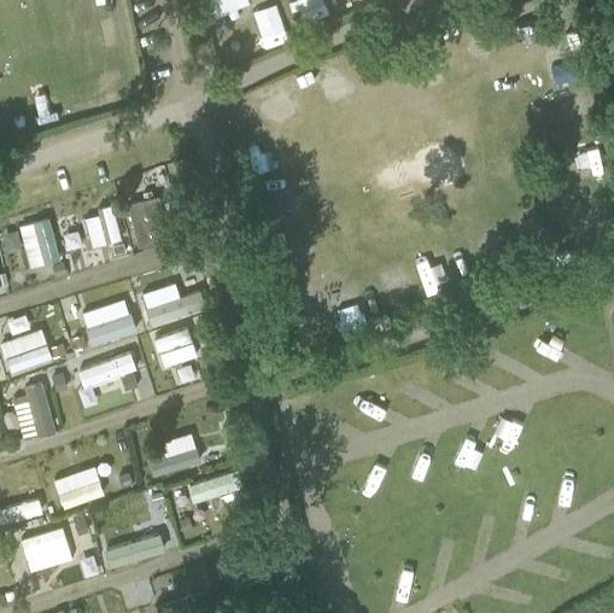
[(319,0),(292,0),(305,28),(328,18),(319,0)]
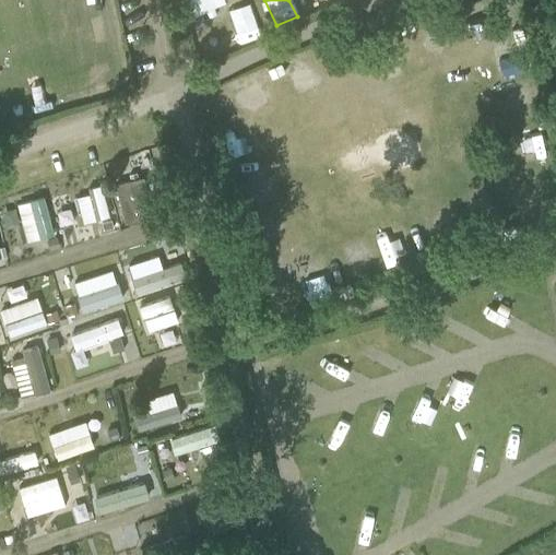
[(203,28),(208,49),(226,45),(221,24),(203,28)]
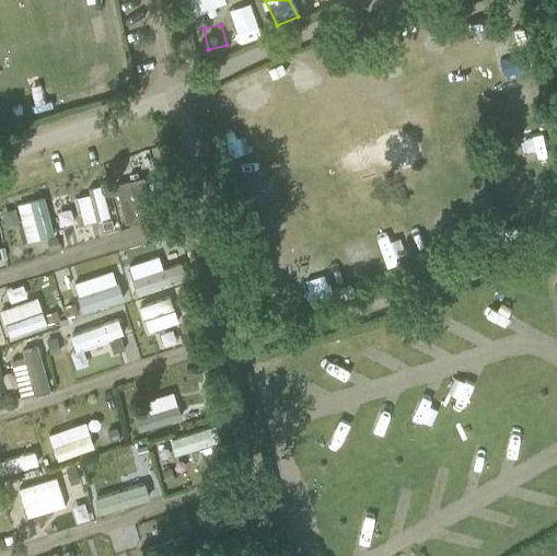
[(19,203),(24,243),(55,240),(49,199),(19,203)]
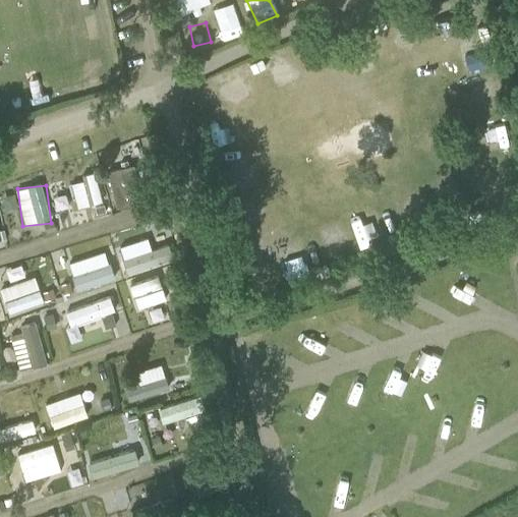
[(100,218),(109,216),(107,209),(98,212),(100,218)]
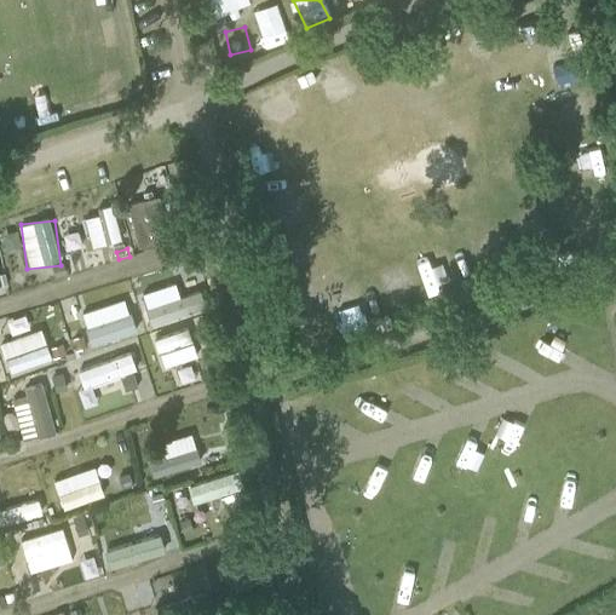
[(438,297),(462,286),(445,249),(421,260),(438,297)]
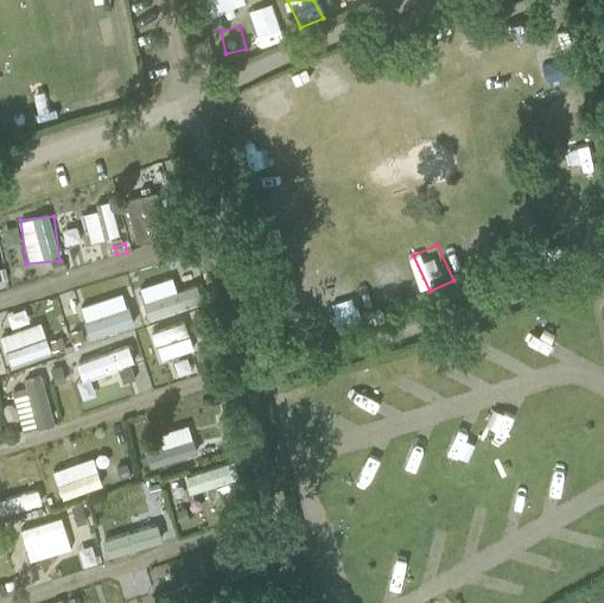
[(67,261),(55,265),(58,277),(70,273),(67,261)]
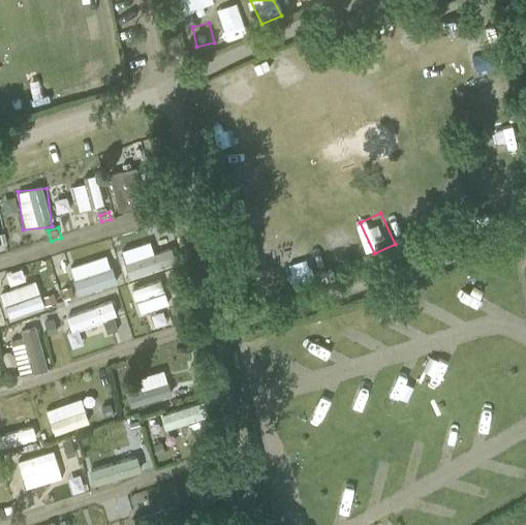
[(341,261),(359,255),(348,227),(331,234),(341,261)]
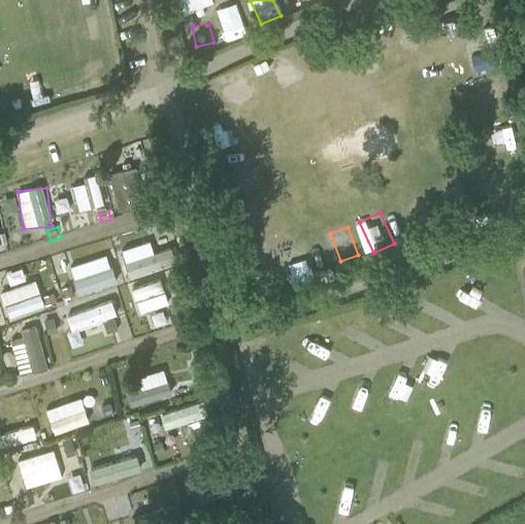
[(118,242),(123,261),(140,257),(135,238),(118,242)]
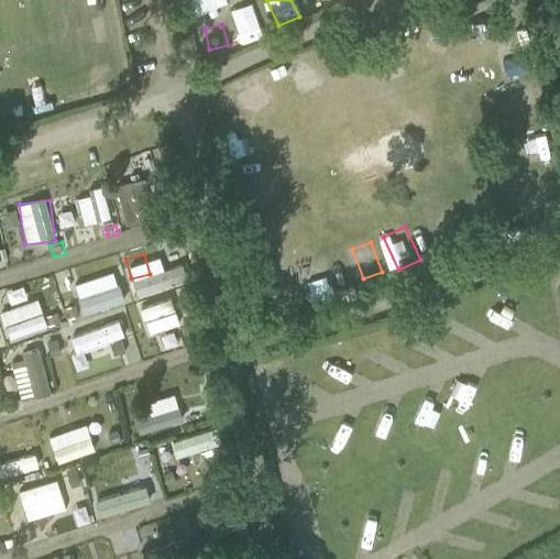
[(10,263),(8,255),(0,256),(2,265),(10,263)]
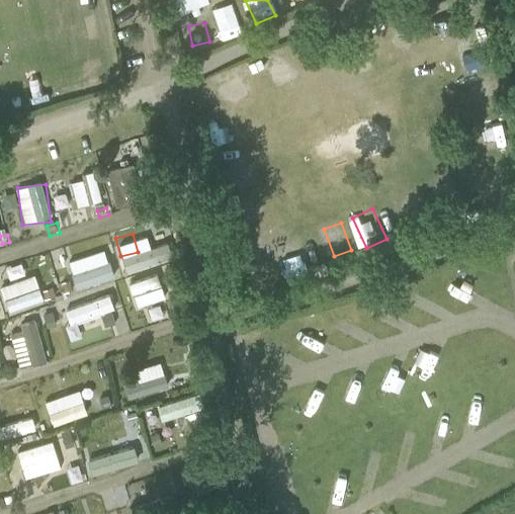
[(121,257),(124,272),(154,268),(152,257),(168,255),(167,247),(136,251),(136,255),(121,257)]
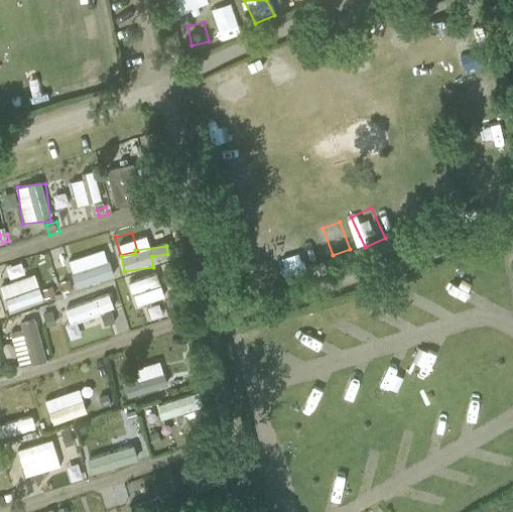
[(105,250),(67,263),(76,290),(114,277),(105,250)]
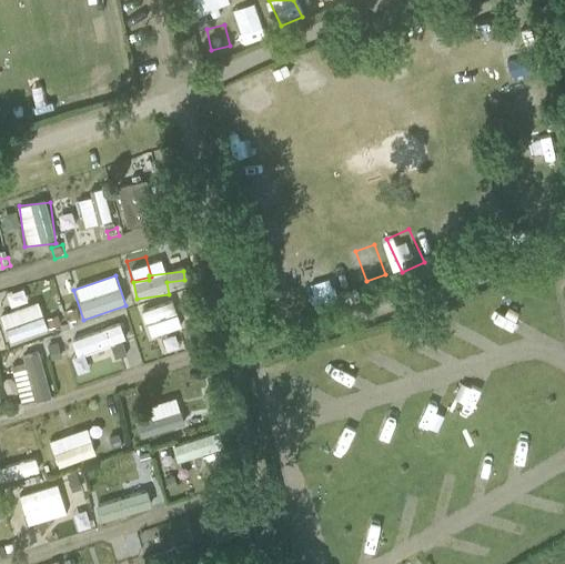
[(185,302),(189,314),(199,311),(195,299),(185,302)]
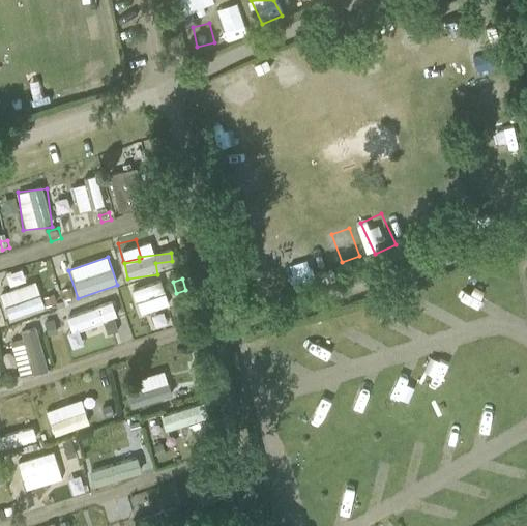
[(0,296),(0,299),(10,323),(45,309),(34,283),(0,296)]
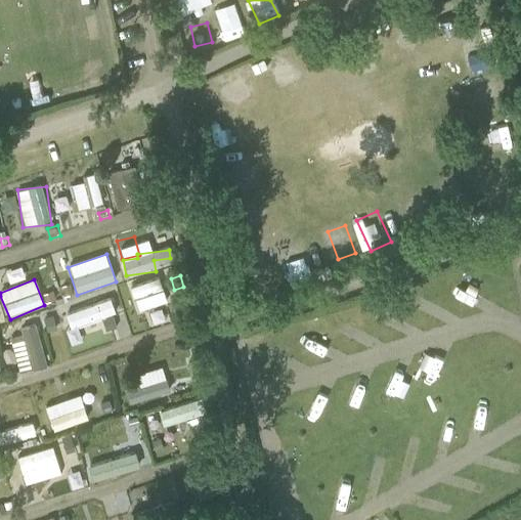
[(159,280),(131,290),(138,311),(166,303),(159,280)]
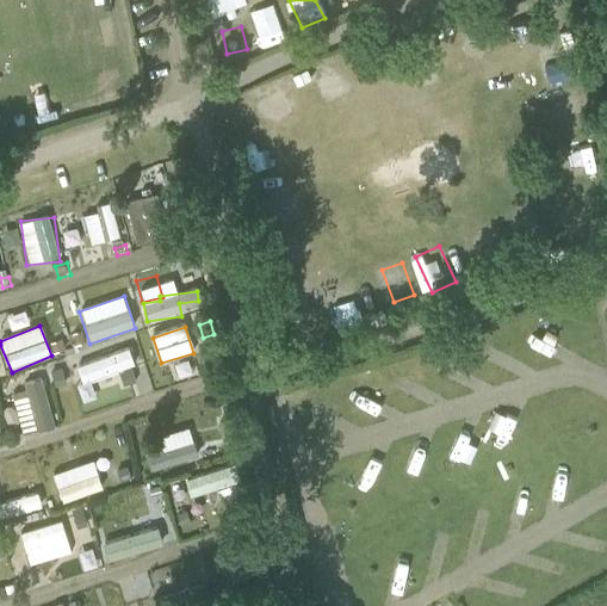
[(88,346),(85,335),(75,338),(79,350),(88,346)]
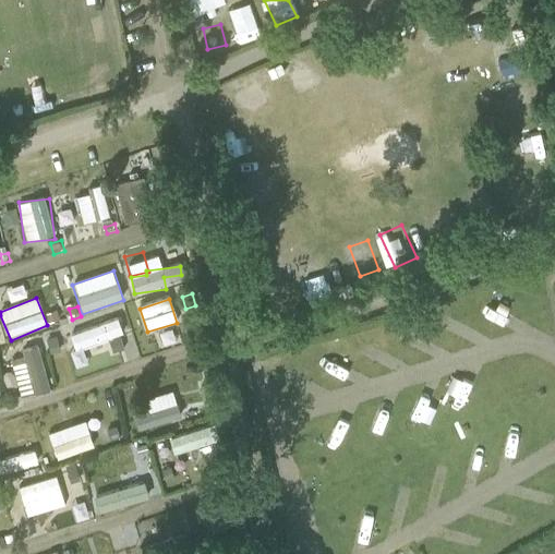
[(63,323),(60,314),(48,317),(50,326),(63,323)]
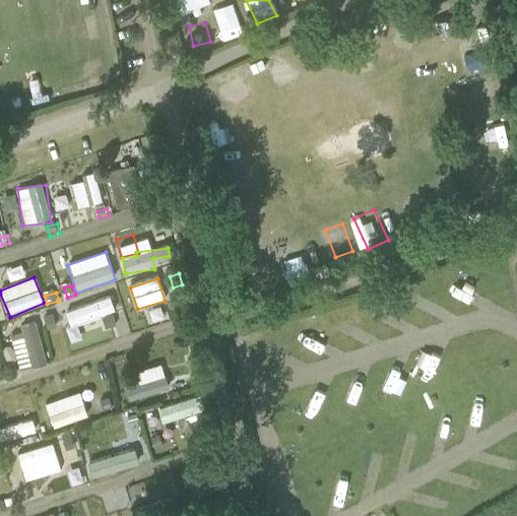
[(63,313),(73,343),(83,340),(78,325),(115,314),(110,298),(63,313)]
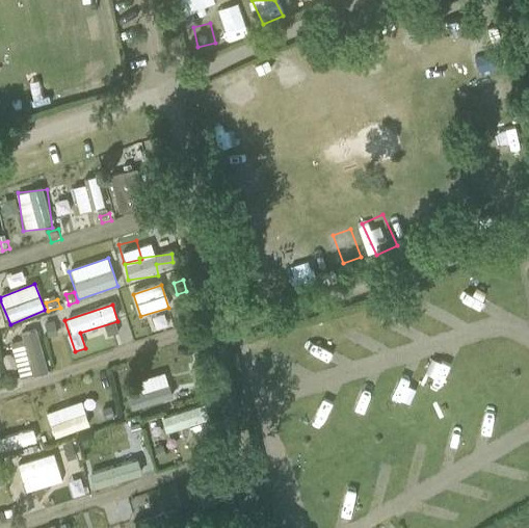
[(60,338),(57,324),(47,326),(51,341),(60,338)]
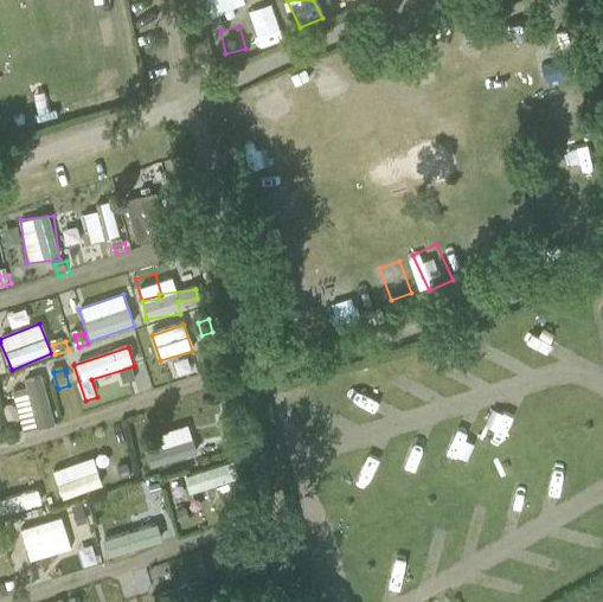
[(21,428),(52,426),(49,378),(19,379),(21,428)]
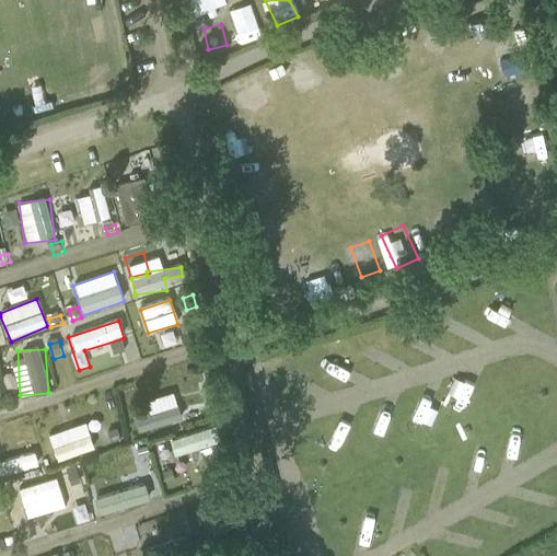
[(135,420),(140,436),(183,420),(173,393),(141,405),(146,417),(135,420)]
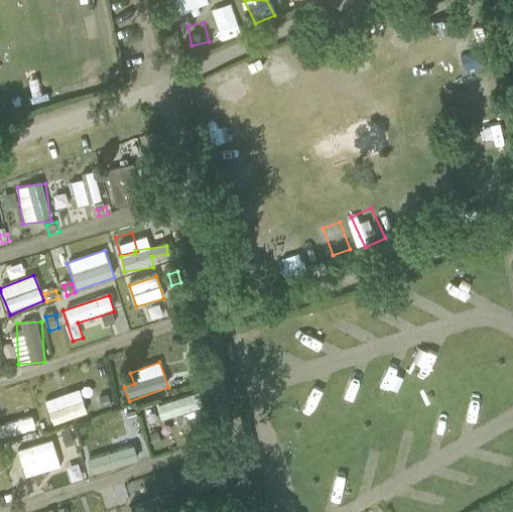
[(81,390),(44,399),(51,426),(88,417),(81,390)]
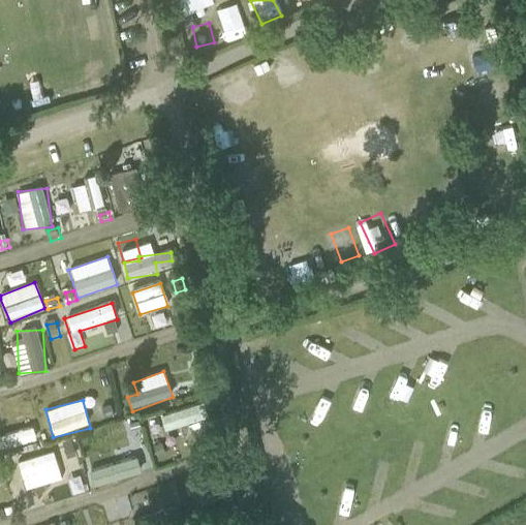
[(99,460),(149,446),(142,423),(93,435),(99,460)]
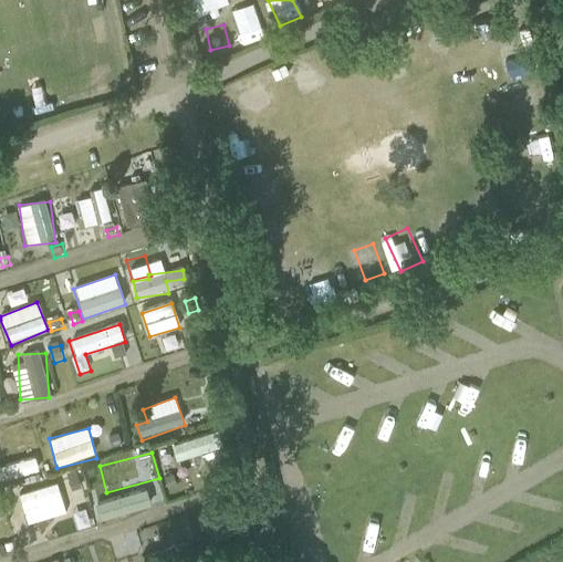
[(0,481),(40,472),(37,457),(0,466),(0,481)]
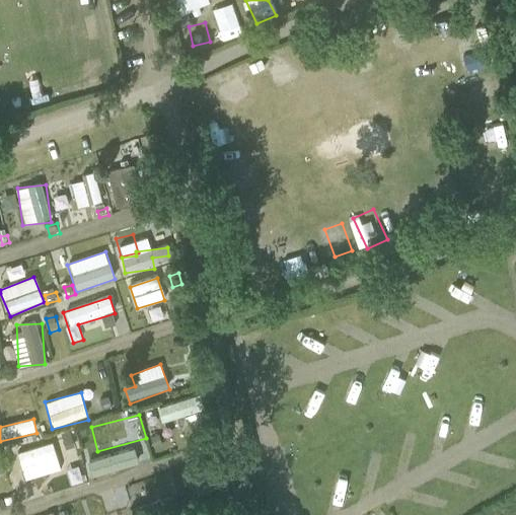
[(153,441),(156,451),(165,449),(162,438),(153,441)]
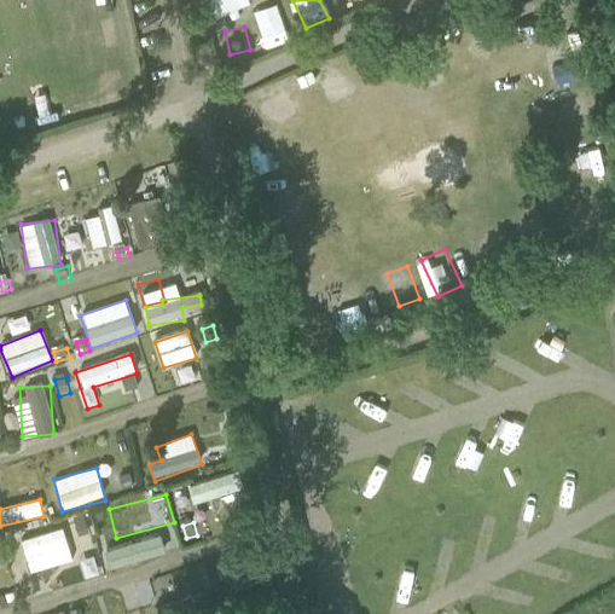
[(92,538),(88,523),(77,526),(82,540),(92,538)]
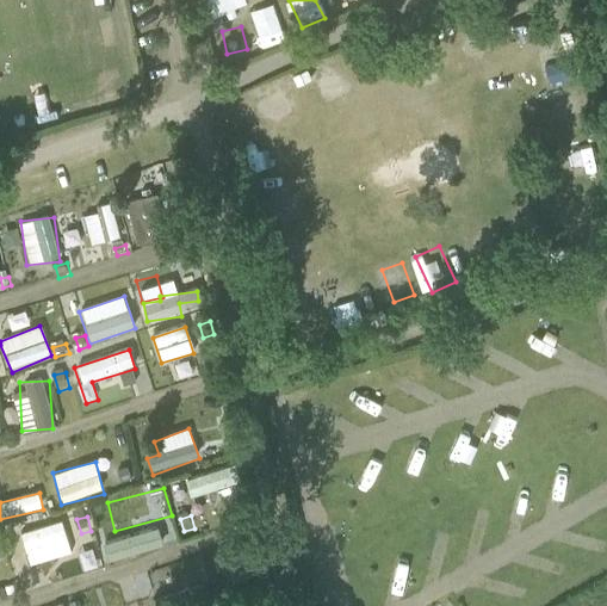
[(63,523),(20,535),(30,567),(73,555),(63,523)]
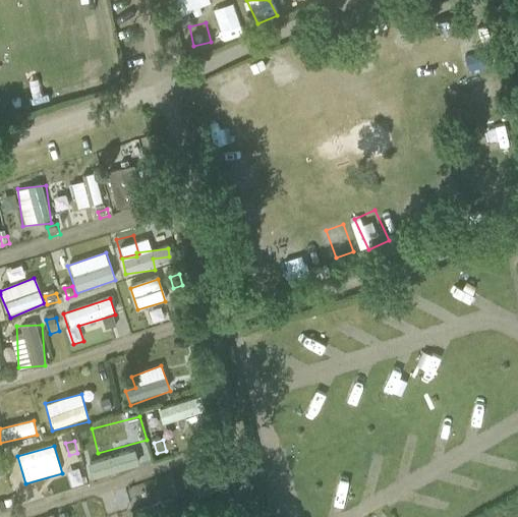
[(91,476),(136,471),(134,455),(89,460),(91,476)]
